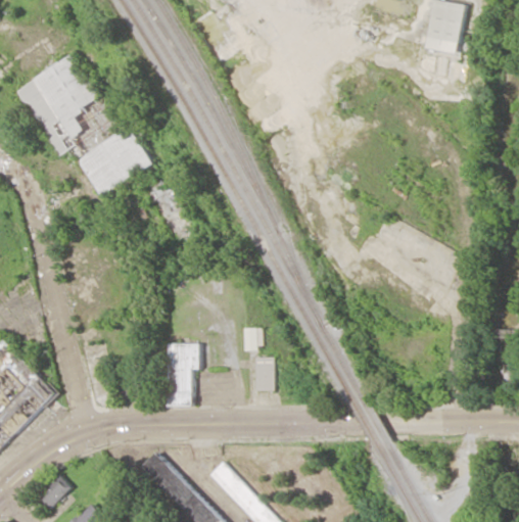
[(434,0),(443,0),(467,5),(457,54),(426,47),(434,0)]
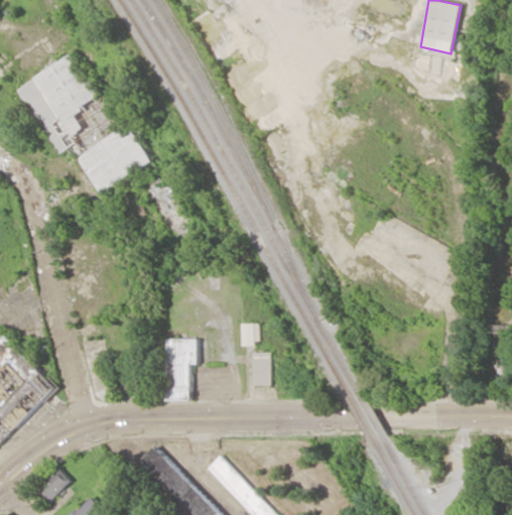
[(71,51),(13,90),(55,156),(66,149),(72,161),(75,159),(99,196),(152,161),(128,125),(123,129),(71,51)]
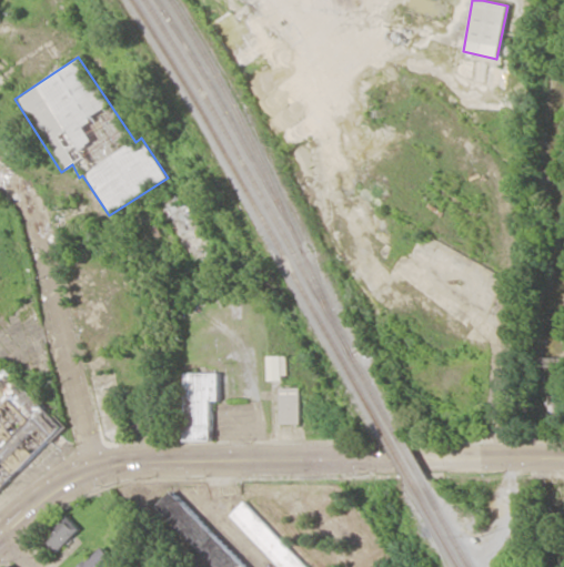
[(264,356),(283,356),(283,375),(279,375),(279,382),(264,382),(264,356)]
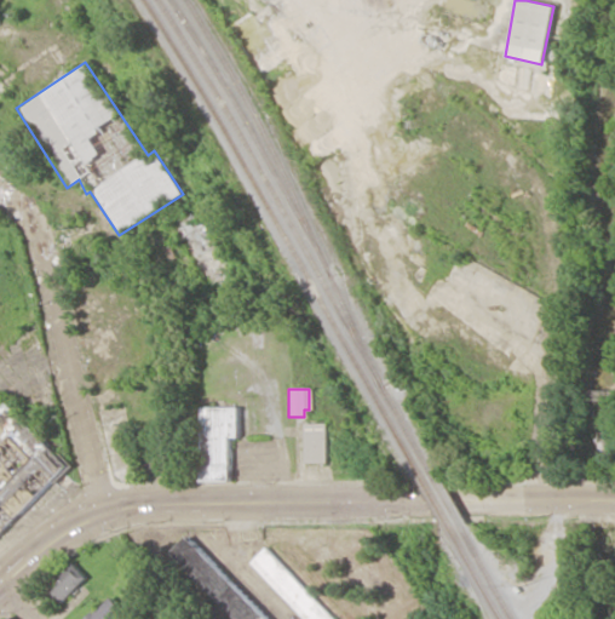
[(68,466),(0,531),(0,407),(6,402),(68,466)]
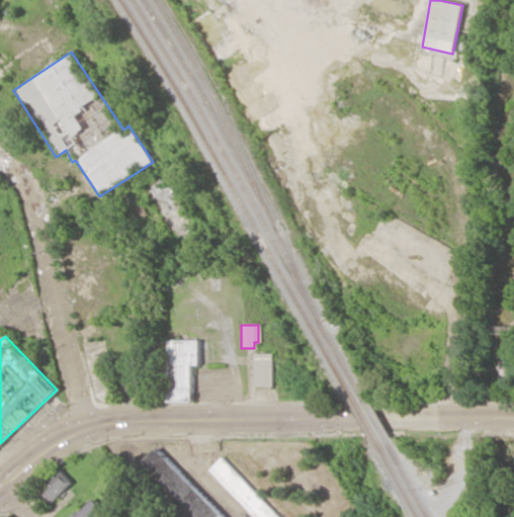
[(197,340),(164,340),(166,402),(191,402),(190,365),(197,365),(197,340)]
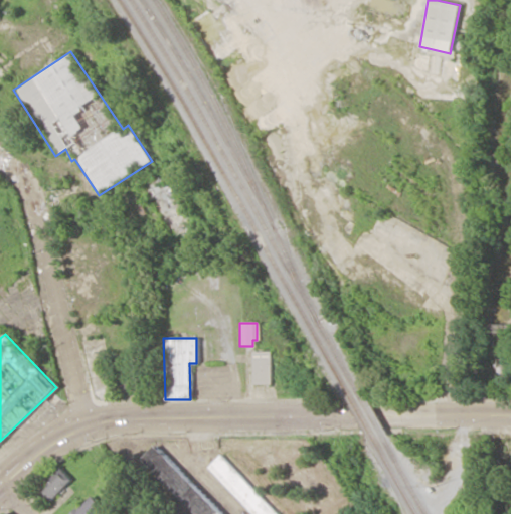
[(249,352),(269,352),(268,384),(249,385),(249,352)]
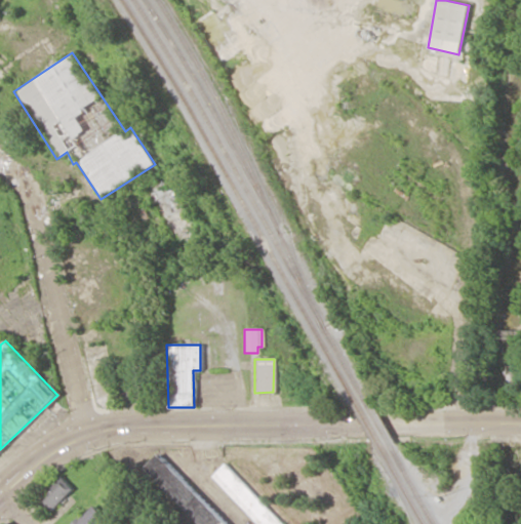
[(225,523),(157,454),(143,469),(197,523),(225,523)]
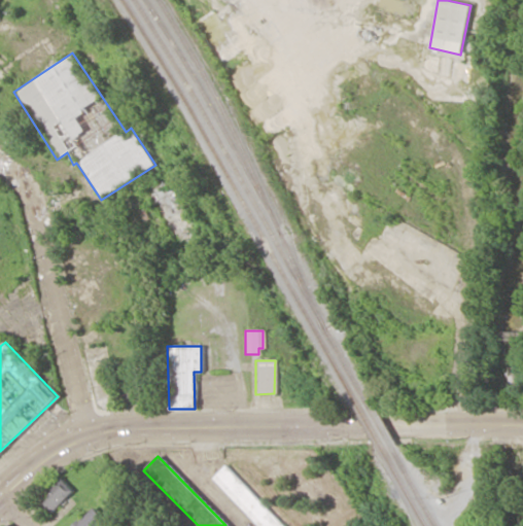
[(212,478),(256,525),(283,525),(227,464),(212,478)]
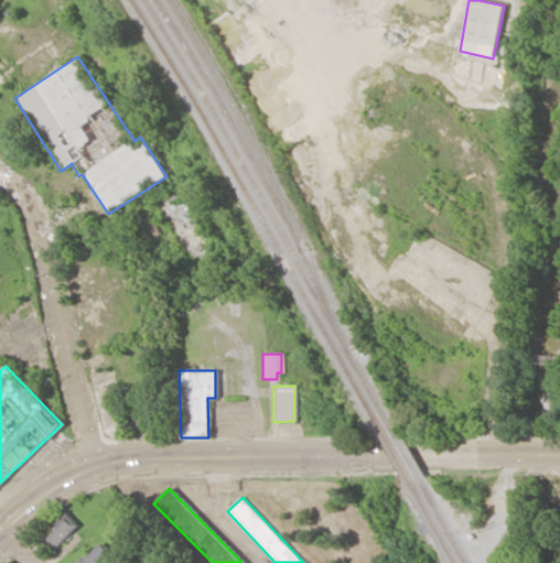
[(76,526),(63,512),(38,536),(51,550),(76,526)]
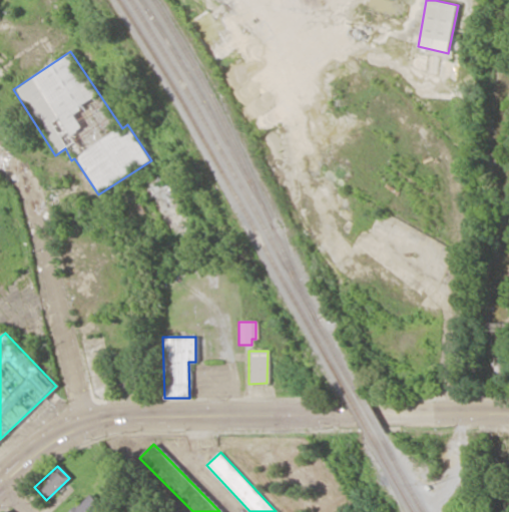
[(89,494),(74,508),(73,507),(67,511),(95,511),(101,506),(89,494)]
